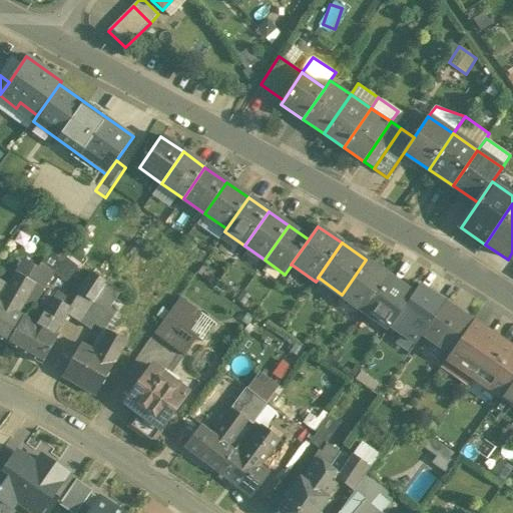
[(72,249),(55,275),(67,282),(84,257),(72,249)]
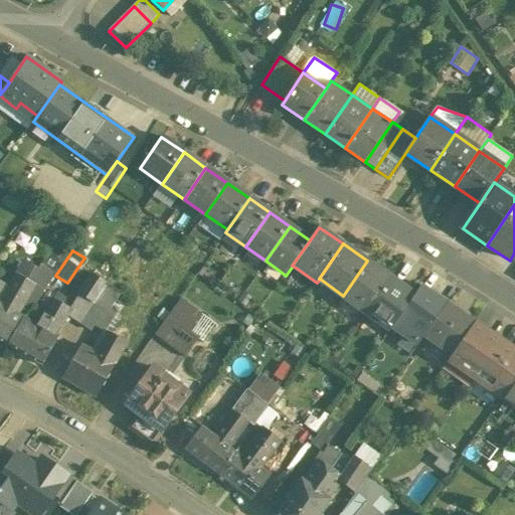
[(367,261),(343,296),(366,313),(390,278),(367,261)]
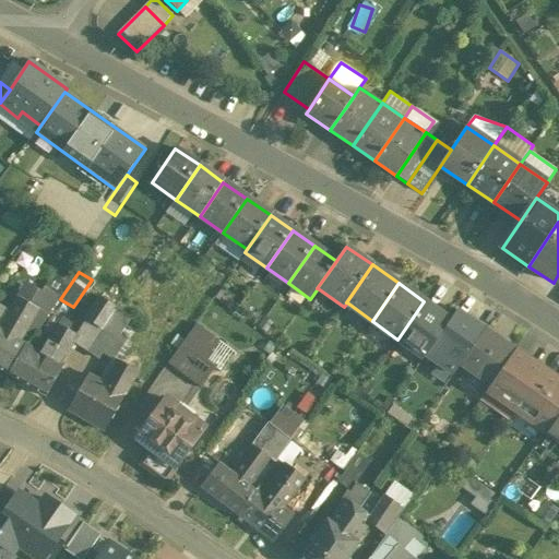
[(45,298),(24,286),(18,297),(38,309),(45,298)]
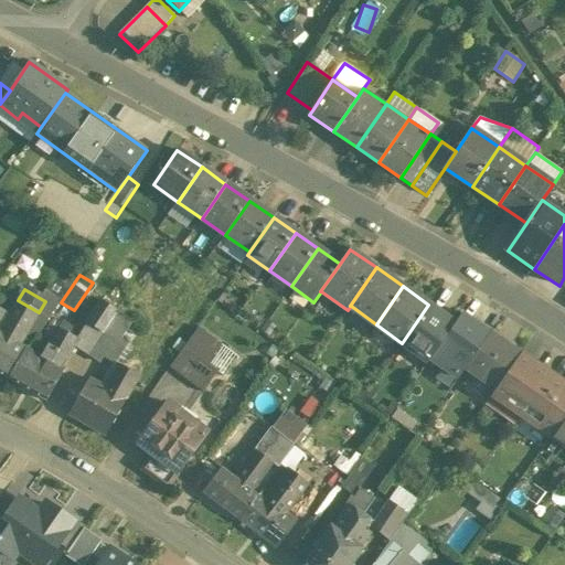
[(18,300),(0,330),(0,333),(20,345),(39,312),(18,300)]
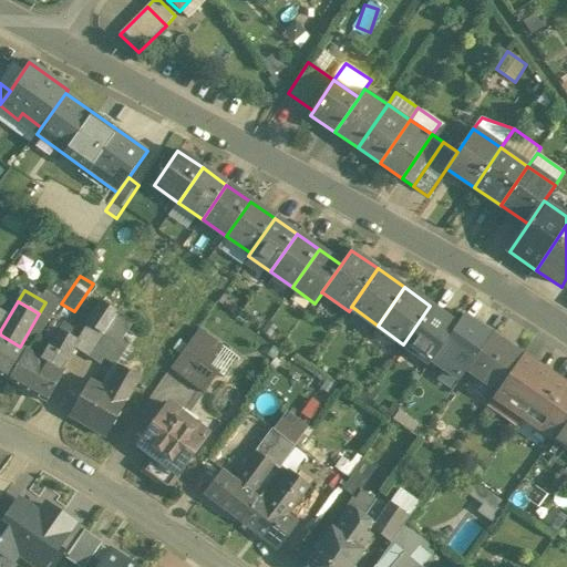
[(102,301),(86,325),(94,330),(102,334),(117,312),(102,301)]
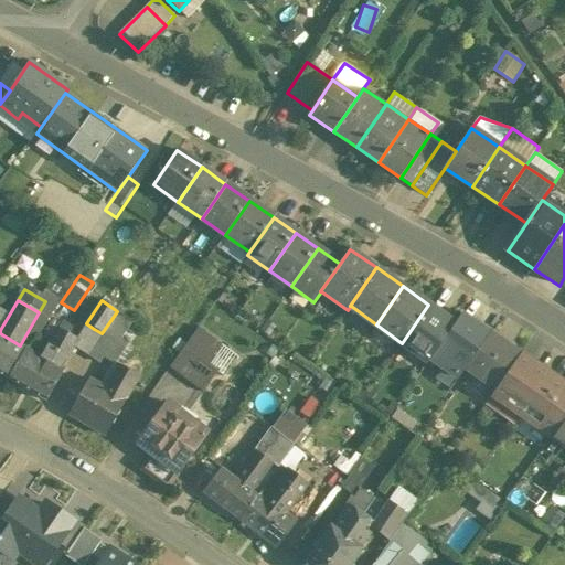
[(428,305),(402,343),(428,361),(455,323),(428,305)]
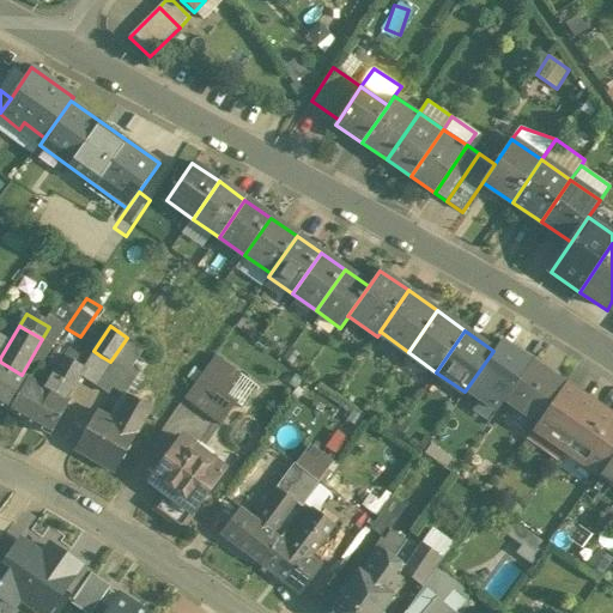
[(143,349),(127,338),(110,362),(95,386),(105,393),(109,389),(109,387),(128,365),(143,349)]
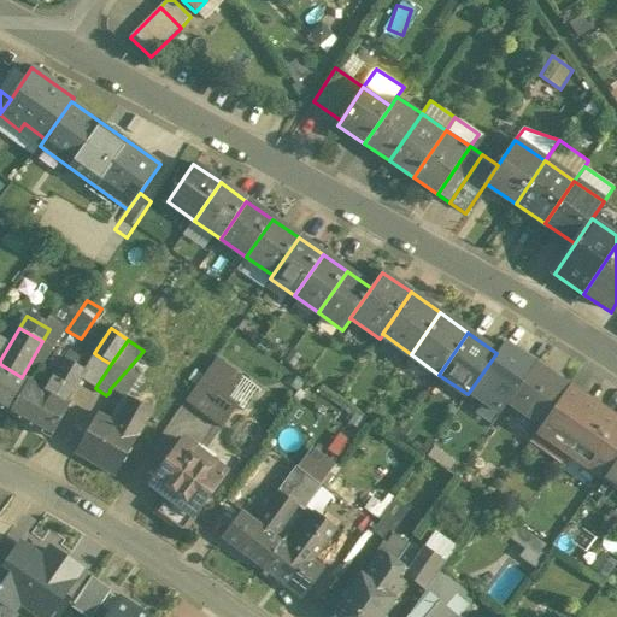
[(507,403),(534,364),(505,344),(497,353),(468,394),(497,415),(507,403)]
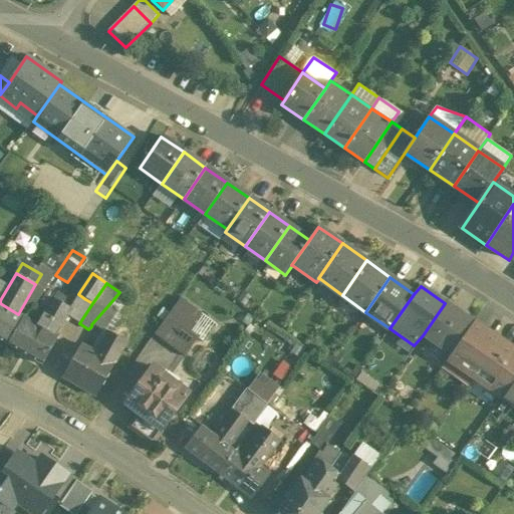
[(49,295),(47,294),(32,321),(56,335),(67,315),(71,308),(53,298),(56,292),(52,290),(49,295)]
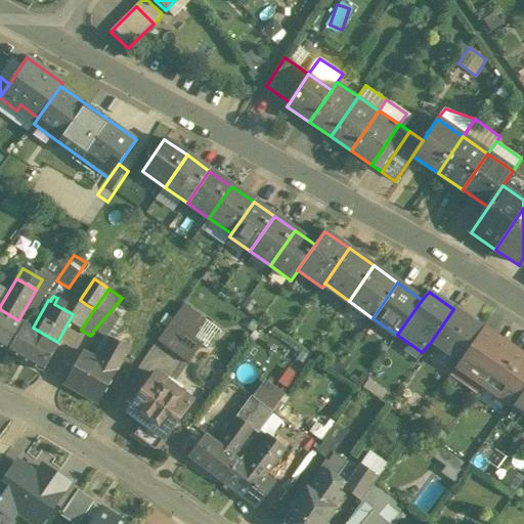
[(75,307),(57,297),(57,298),(54,304),(73,314),(76,308),(75,307)]
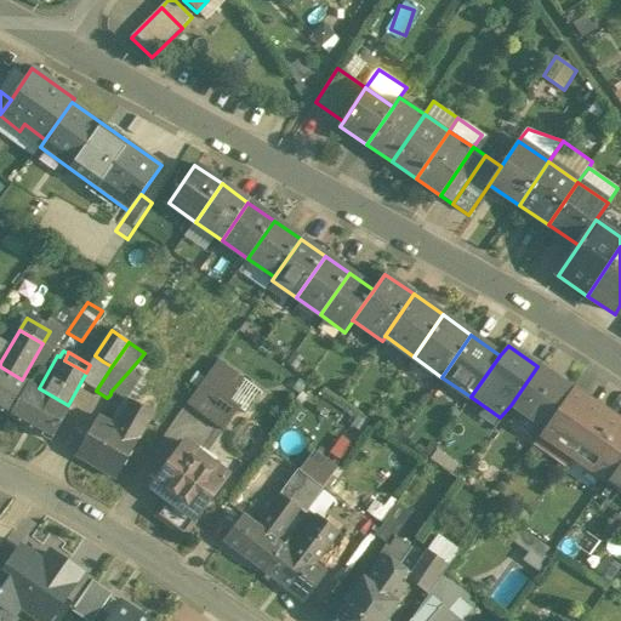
[(95,355),(89,364),(90,365),(86,372),(81,381),(85,383),(96,365),(103,362),(95,355)]
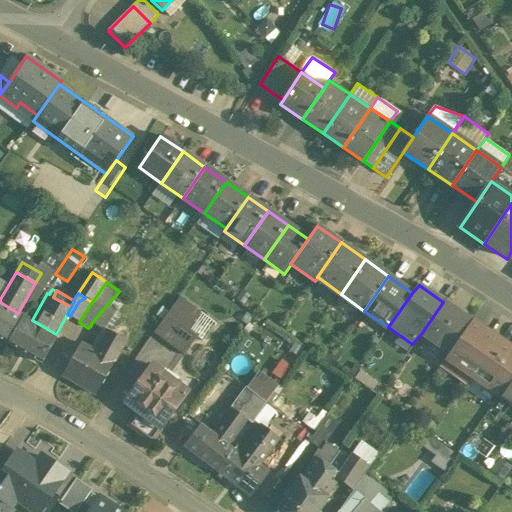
[(199,311),(180,295),(170,310),(190,325),(199,311)]
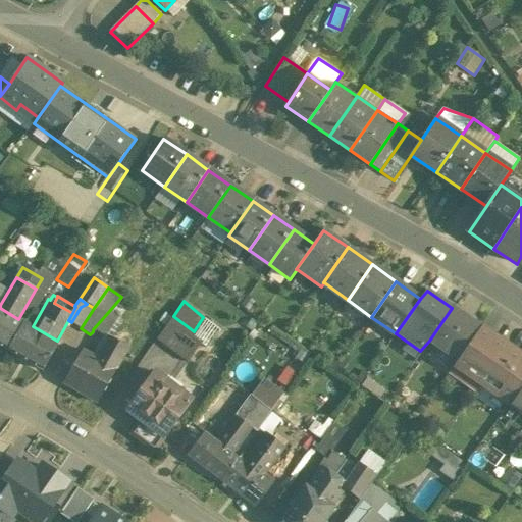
[(87,304),(81,307),(71,322),(81,328),(94,308),(87,304)]
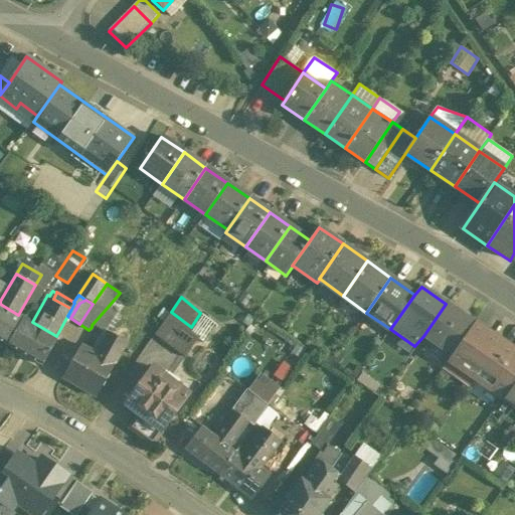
[(0,304),(0,341),(7,345),(23,318),(18,315),(0,304)]
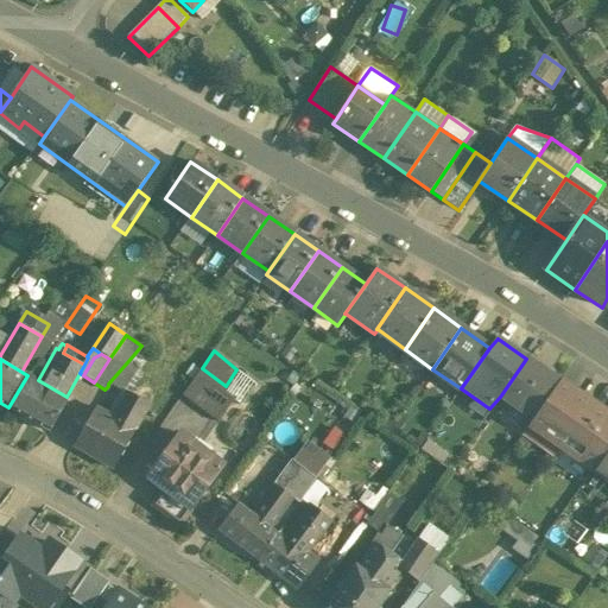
[(559,382),(526,359),(500,397),(533,419),(559,382)]
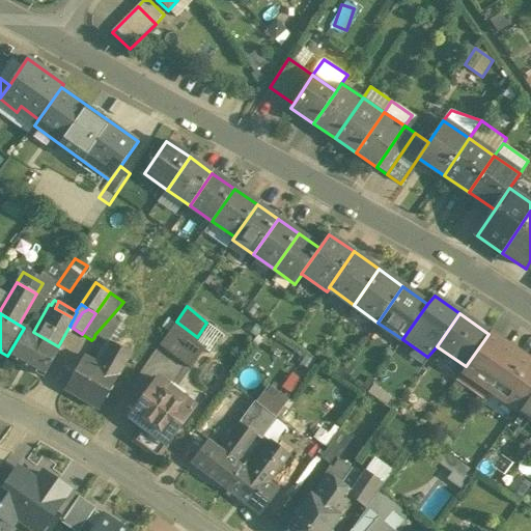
[(111,316),(94,335),(107,342),(117,323),(111,316)]
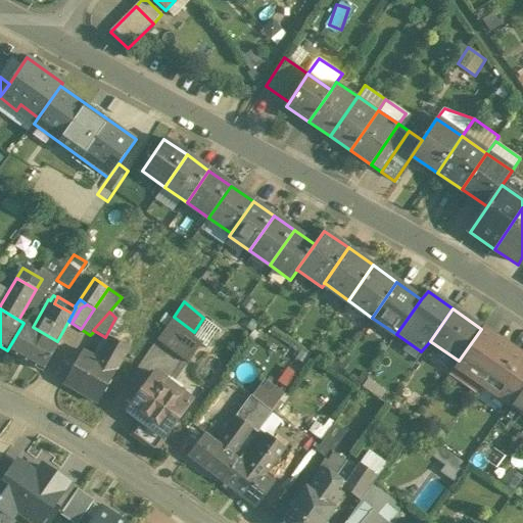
[(194,332),(174,317),(157,340),(189,364),(204,340),(194,332)]
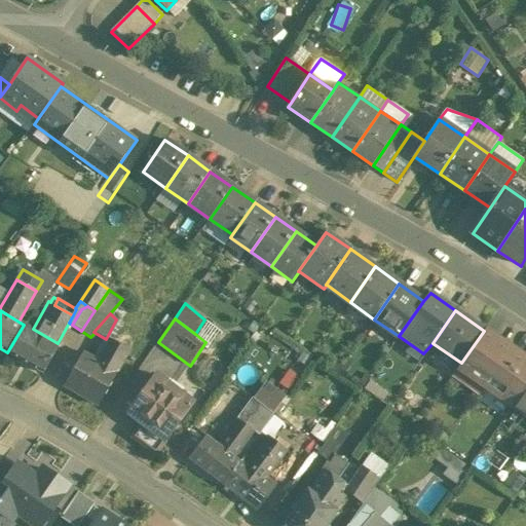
[(195,334),(205,342),(216,328),(204,320),(195,334)]
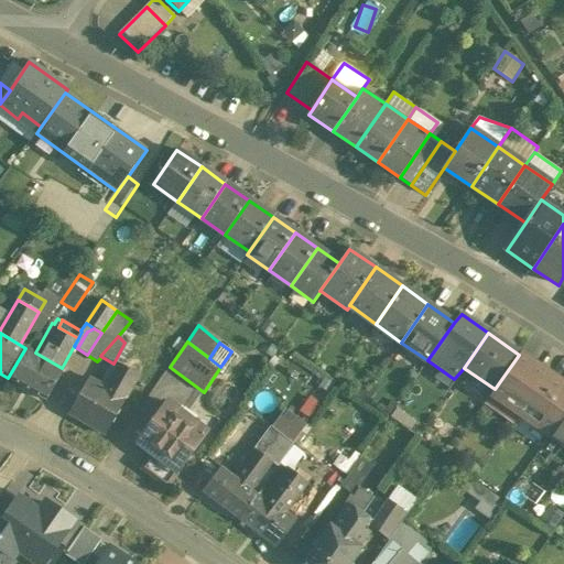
[(35,353),(25,348),(8,378),(46,400),(64,369),(62,368),(35,353)]
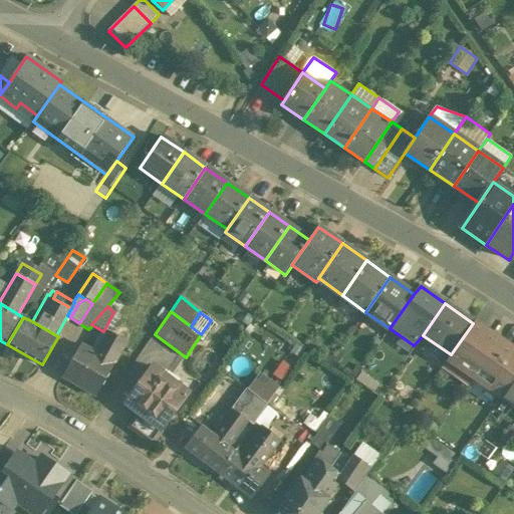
[(513,376),(513,351),(473,323),(448,359),(443,367),(469,386),(474,377),(501,396),(513,376)]
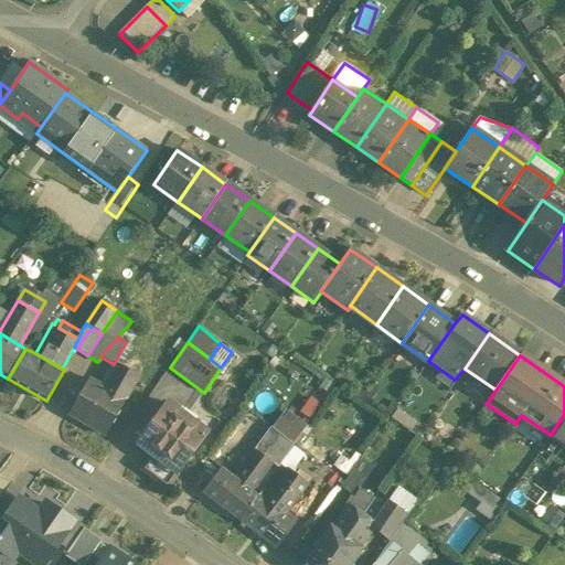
[(118,364),(104,387),(88,379),(68,414),(106,436),(139,376),(118,364)]
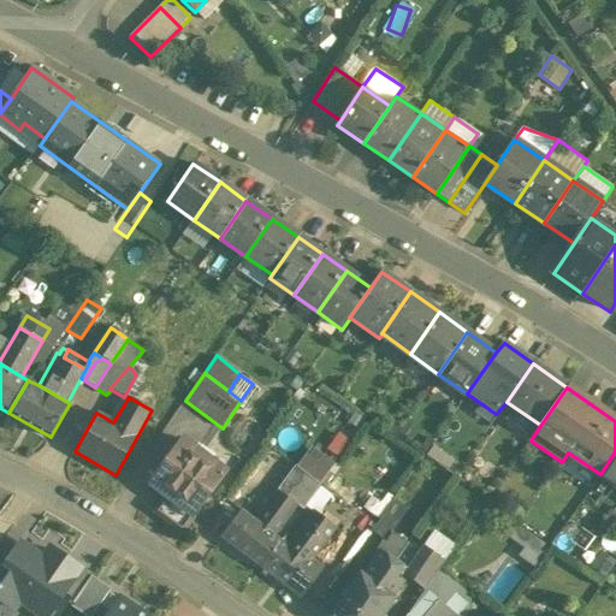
[(226,473),(181,438),(148,483),(166,496),(153,511),(181,533),(193,516),(195,517),(226,473)]
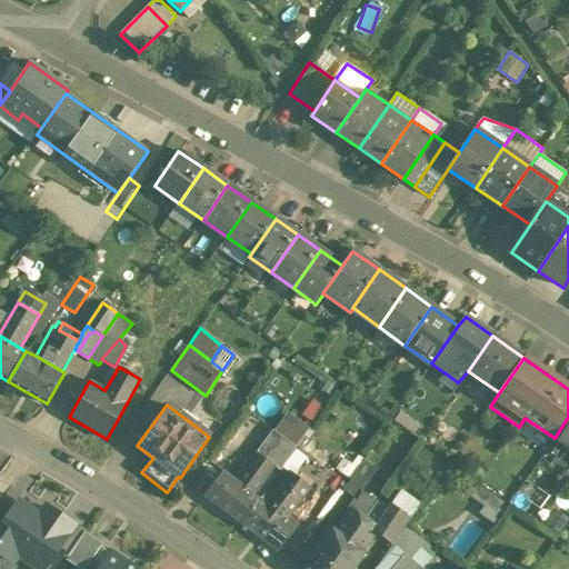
[(568,417),(555,438),(568,448),(568,417)]
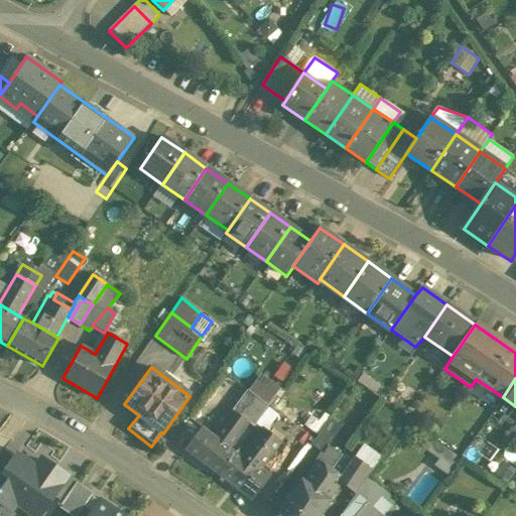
[(248,390),(232,411),(233,411),(249,423),(254,427),(269,406),(248,390)]
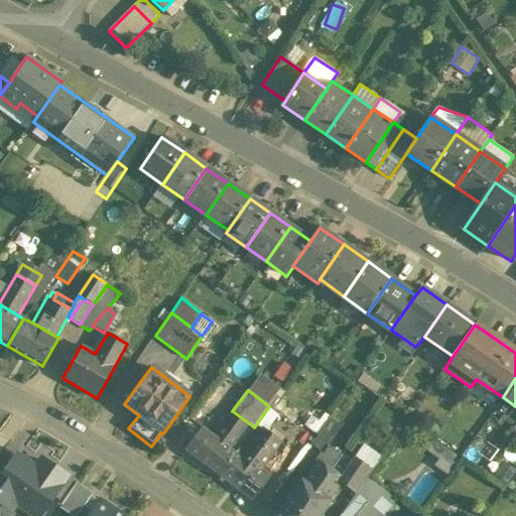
[(233,411),(214,436),(230,448),(249,423),(233,411)]
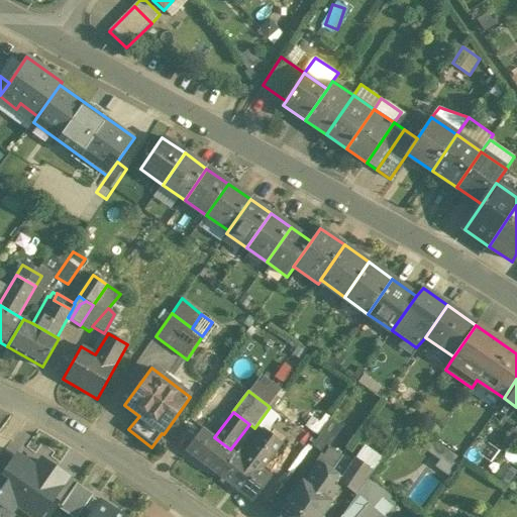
[(342,426),(331,418),(324,429),(334,436),(342,426)]
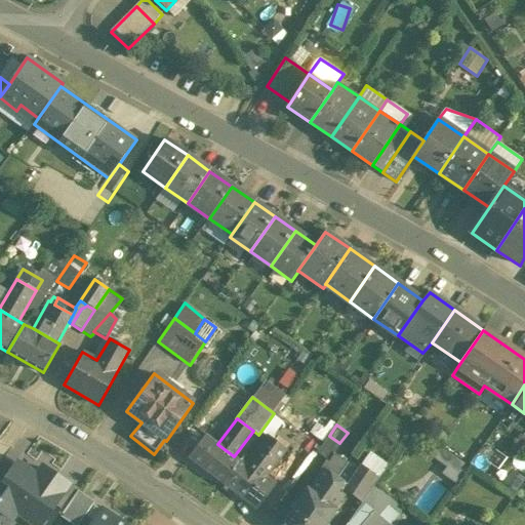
[(217,444),(205,435),(188,457),(223,484),(240,461),(239,460),(234,456),(217,444)]
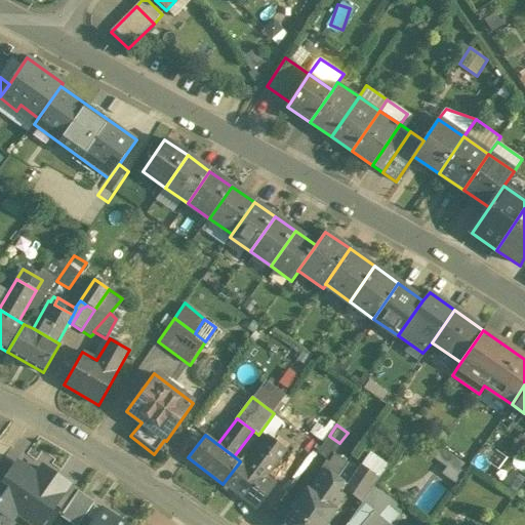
[(246,462),(241,458),(239,460),(240,461),(223,484),(255,509),(275,484),(266,478),(286,451),(267,436),(246,462)]
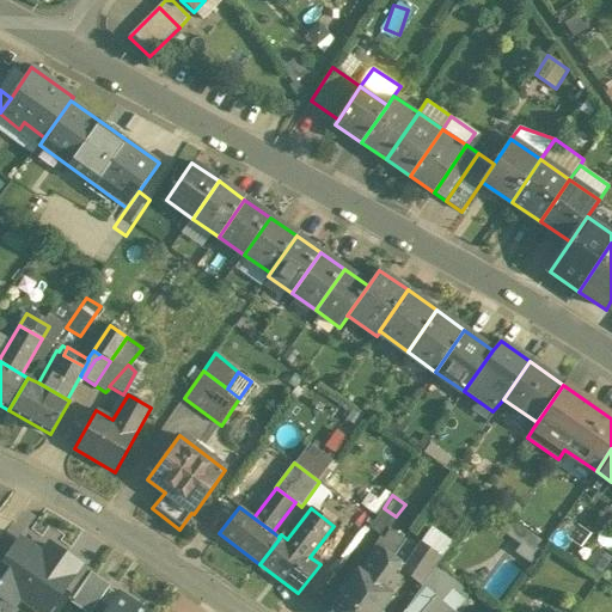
[(384,508),(369,527),(383,537),(396,516),(384,508)]
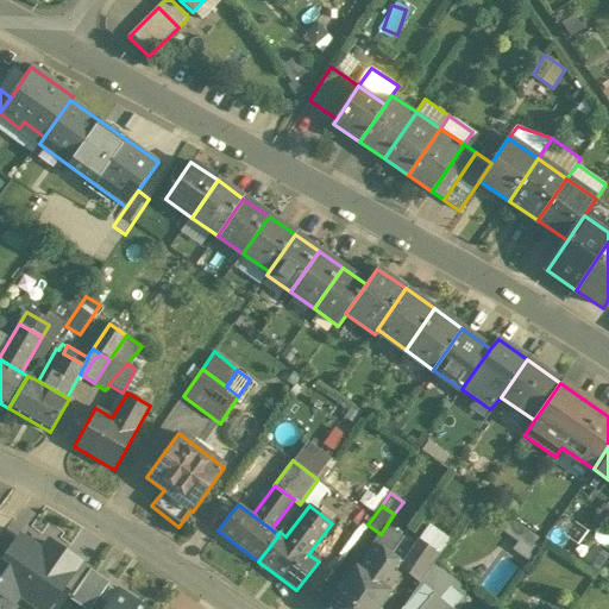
[(358,567),(356,566),(326,608),(352,608),(374,579),(390,554),(403,537),(390,528),(382,540),(378,539),(358,567)]
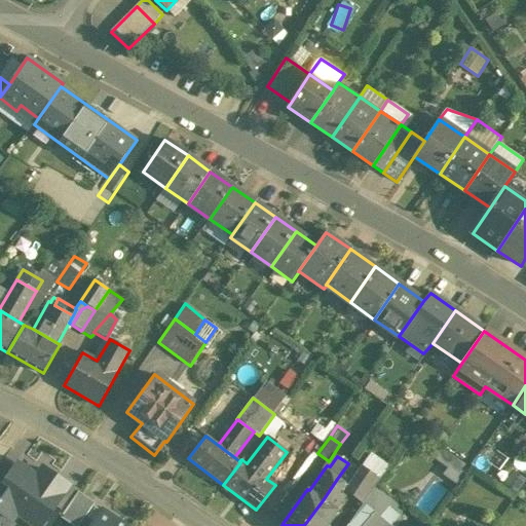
[(67,486),(43,470),(36,479),(19,465),(7,482),(0,480),(0,479),(0,499),(1,500),(0,501),(0,511),(11,519),(16,512),(37,525),(38,525),(53,504),(67,486)]
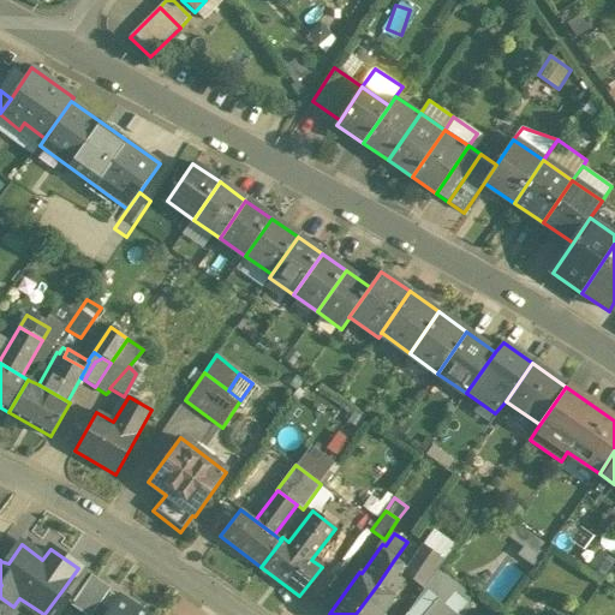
[(443,561),(422,547),(406,568),(410,571),(406,577),(424,589),(443,561)]
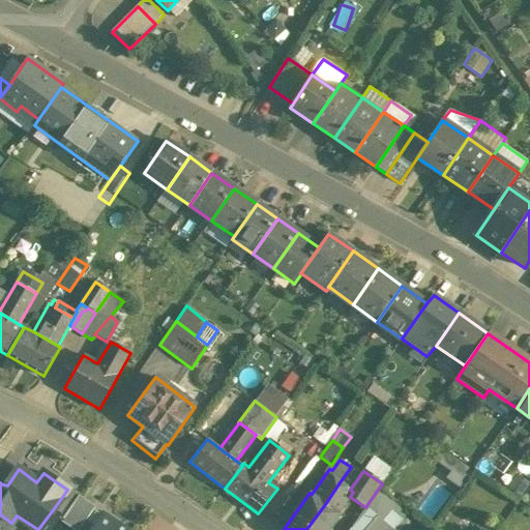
[(461,483),(445,473),(437,483),(452,495),(461,483)]
